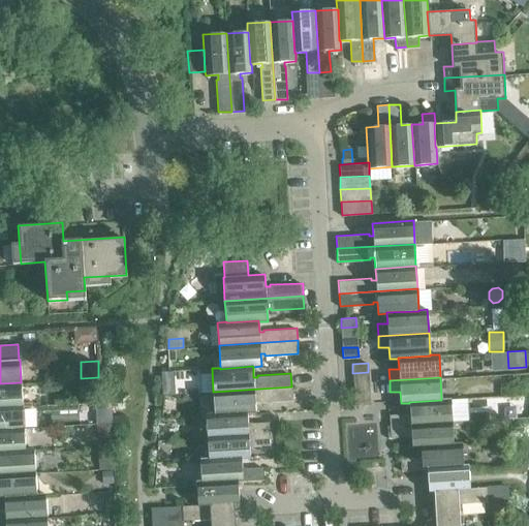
[(0,406),(23,405),(21,382),(0,383),(0,406)]
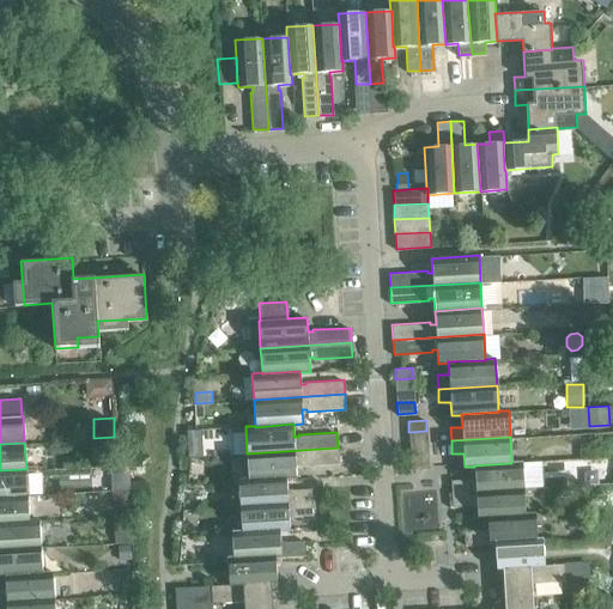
[(247,454),(248,477),(248,479),(286,476),(286,477),(296,477),(295,463),(301,463),(301,464),(339,462),(338,448),(247,454)]
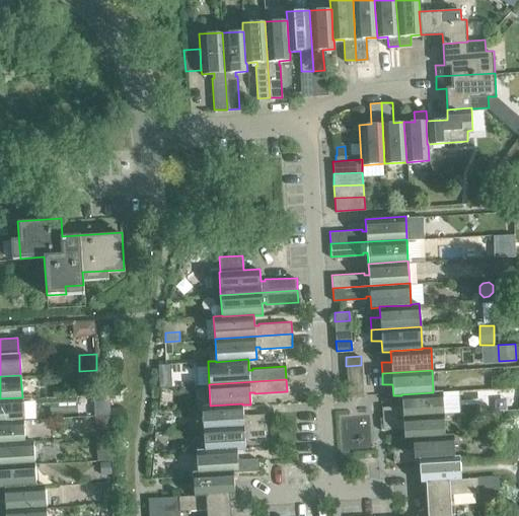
[(348,385),(348,394),(363,393),(362,384),(348,385)]
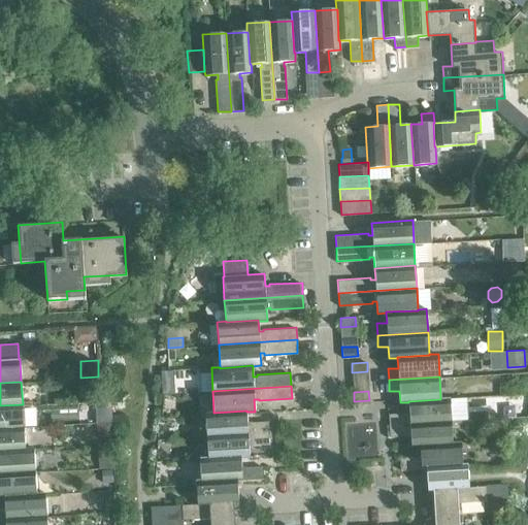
[(388,414),(389,425),(451,421),(450,397),(440,398),(440,399),(408,401),(408,402),(409,412),(388,414)]
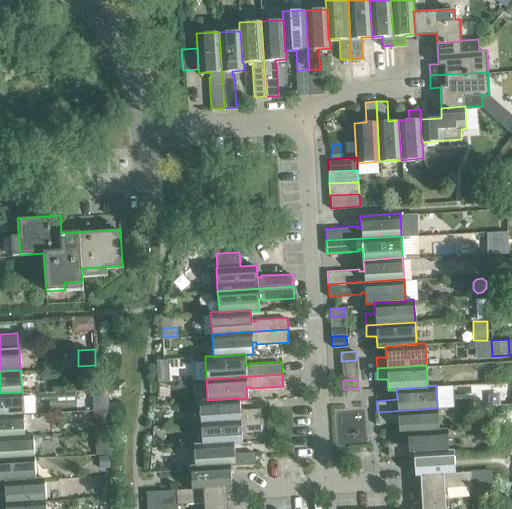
[(0,414),(23,414),(22,392),(0,393),(0,414)]
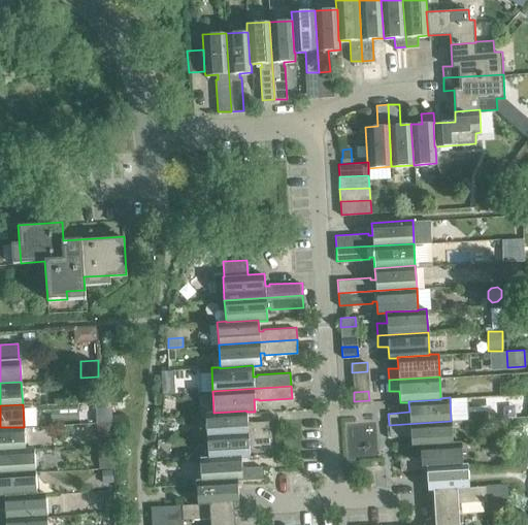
[(205,413),(206,435),(268,432),(268,421),(246,422),(246,412),(246,411),(213,413),(213,412),(205,413)]
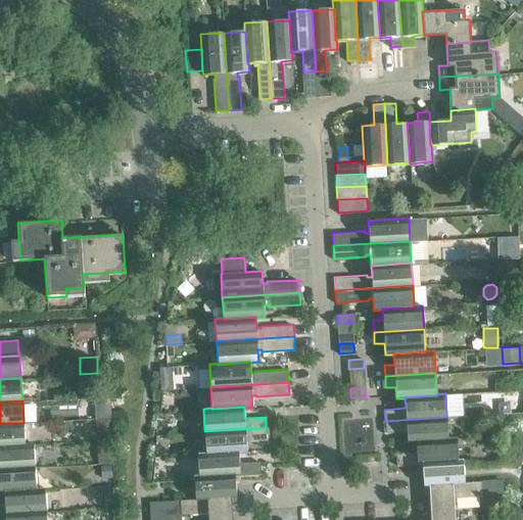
[(408,442),(416,441),(416,440),(447,438),(447,437),(446,417),(385,421),(386,432),(407,430),(408,442)]
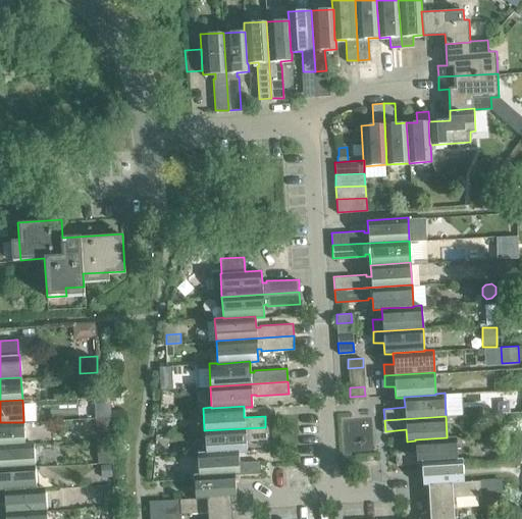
[(104,417),(95,418),(95,425),(103,431),(110,431),(109,417),(104,417)]
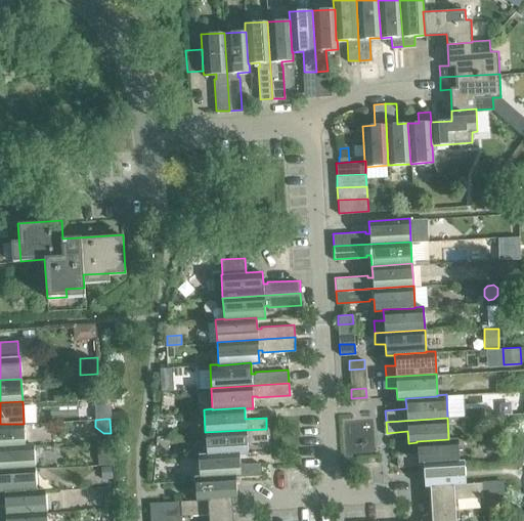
[(0,446),(25,445),(25,444),(24,424),(0,424),(0,446)]
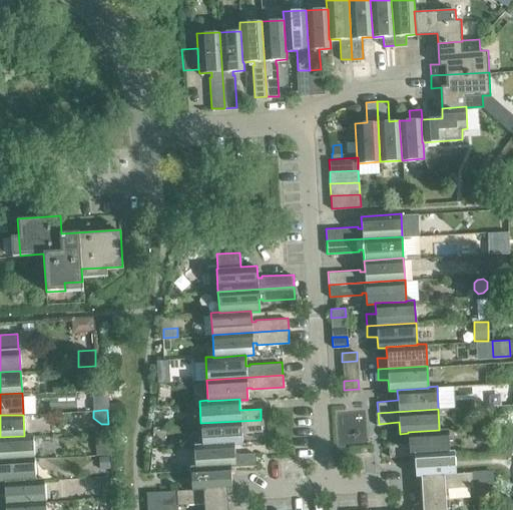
[(200,423),(202,444),(202,445),(233,443),(233,444),(241,444),(241,432),(262,431),(261,420),(200,423)]
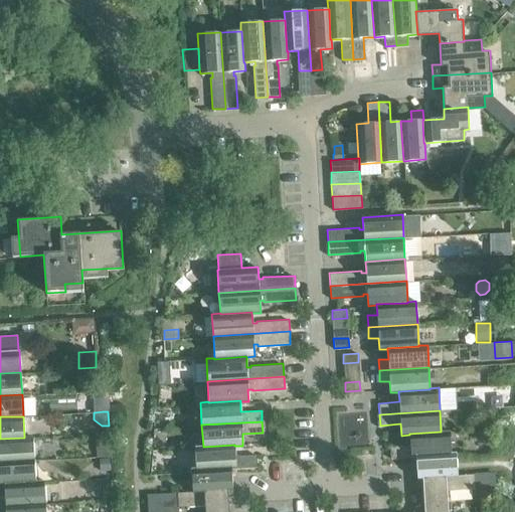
[(390,458),(416,457),(416,455),(451,453),(450,431),(441,431),(441,432),(409,434),(409,435),(410,445),(389,446),(390,458)]
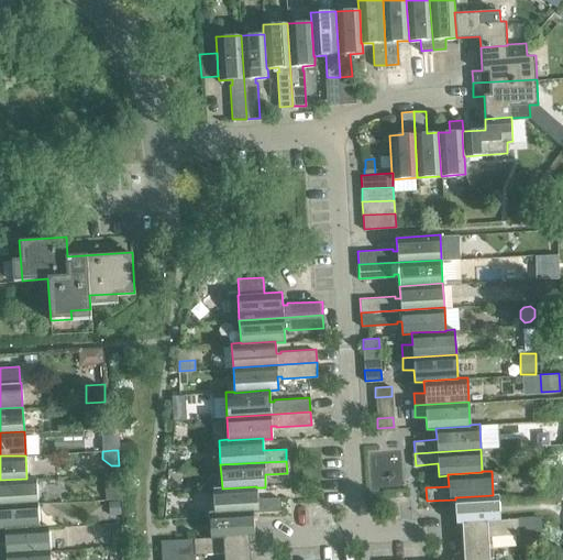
[(0,504),(37,502),(36,478),(26,478),(26,479),(0,480),(0,504)]
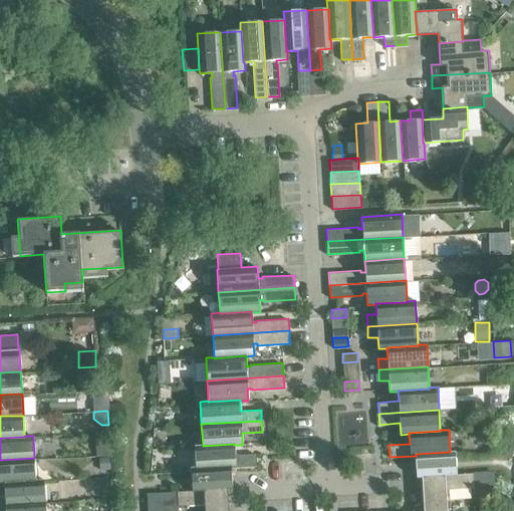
[(194,445),(196,467),(231,465),(231,467),(256,465),(255,453),(235,455),(234,445),(234,444),(203,446),(203,445),(194,445)]
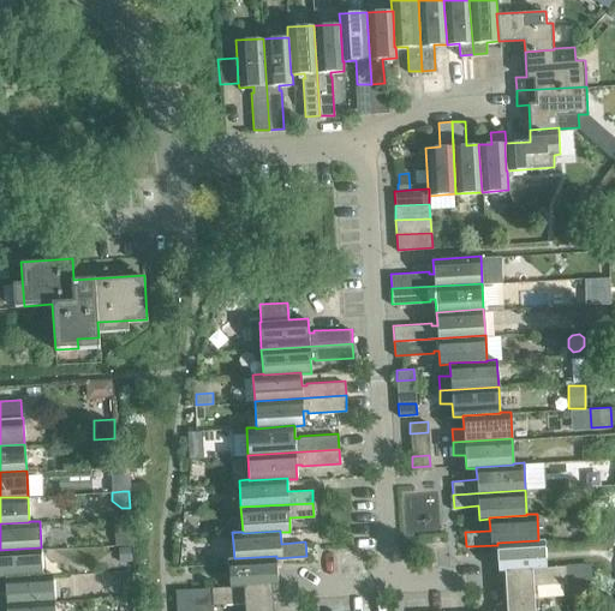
[(499,570),(505,570),(547,568),(547,567),(545,552),(544,540),(538,540),(497,543),(497,545),(497,555),(499,570)]
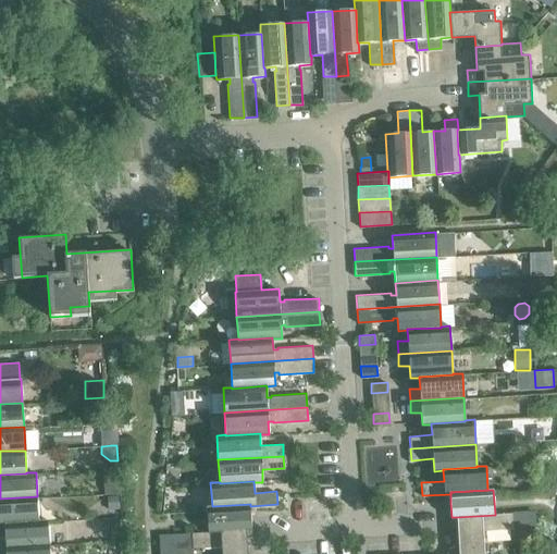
[(119,494),(108,495),(108,508),(119,508),(119,494)]
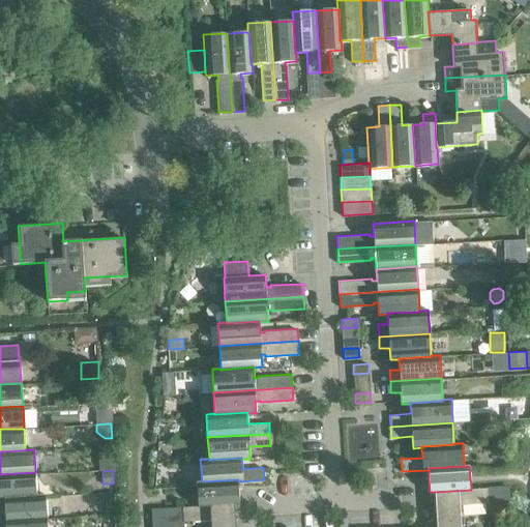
[(0,498),(4,498),(4,497),(36,495),(35,472),(0,474),(0,498)]
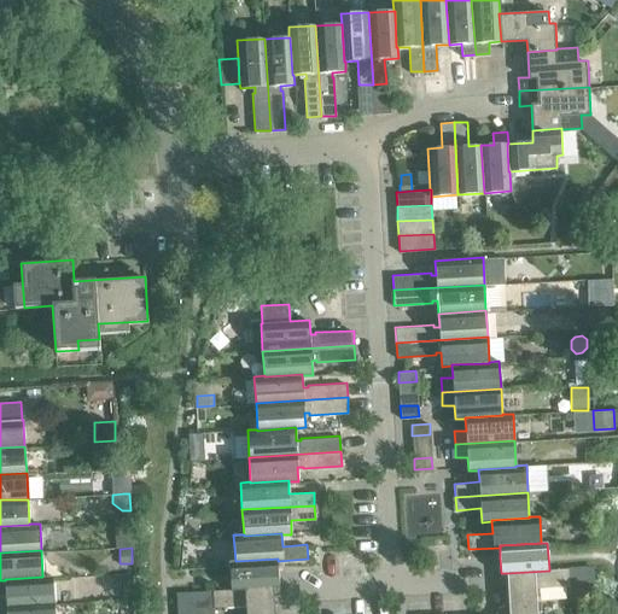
[(231,580),(231,589),(273,586),(279,586),(278,579),(278,561),(278,559),(235,561),(229,561),(231,580)]
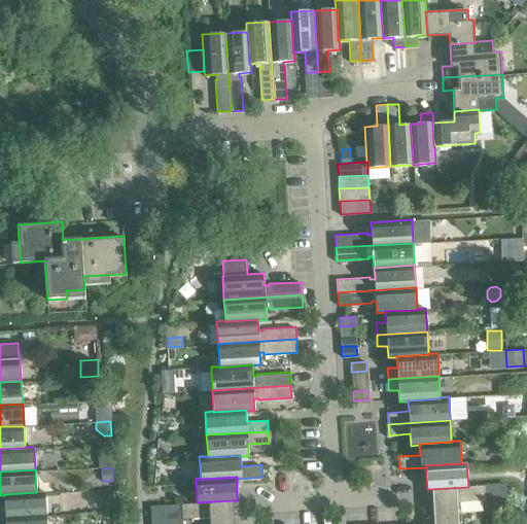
[(432,489),(434,521),(434,523),(458,523),(457,501),(485,499),(484,485),(468,486),(468,487),(432,489)]
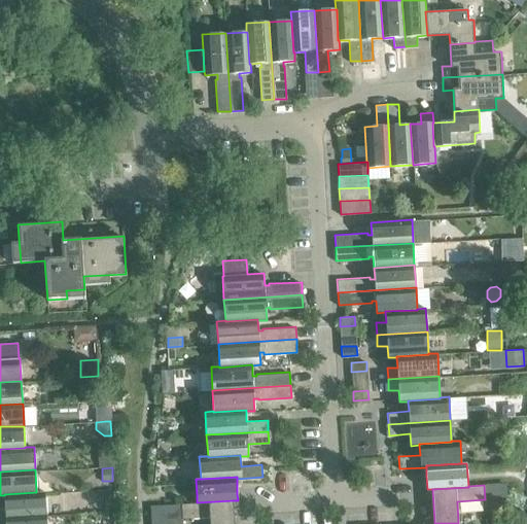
[(0,505),(0,517),(46,515),(45,491),(36,492),(4,494),(4,495),(5,505),(0,505)]
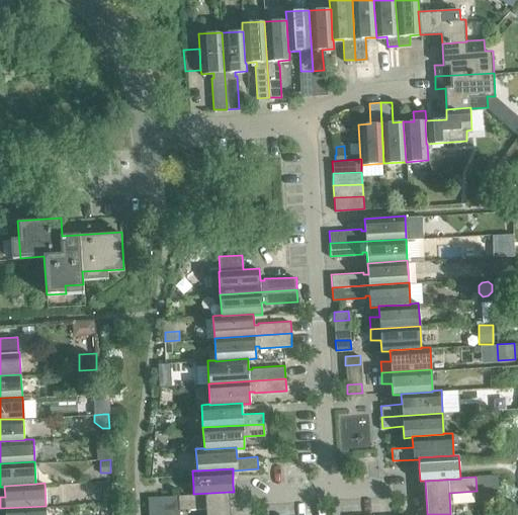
[(112,489),(102,489),(102,501),(112,500),(112,489)]
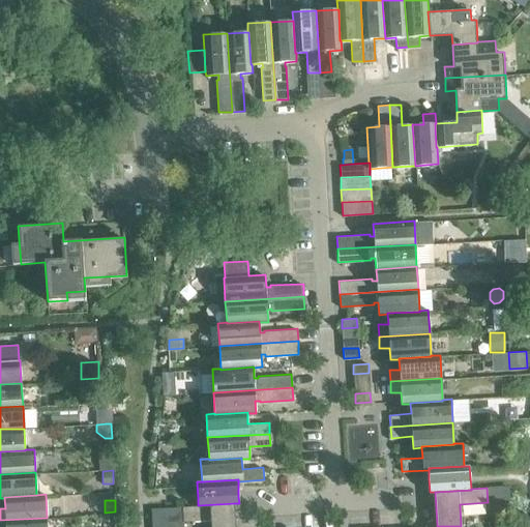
[(235,526),(234,503),(198,505),(182,506),(183,521),(210,519),(210,526),(235,526)]
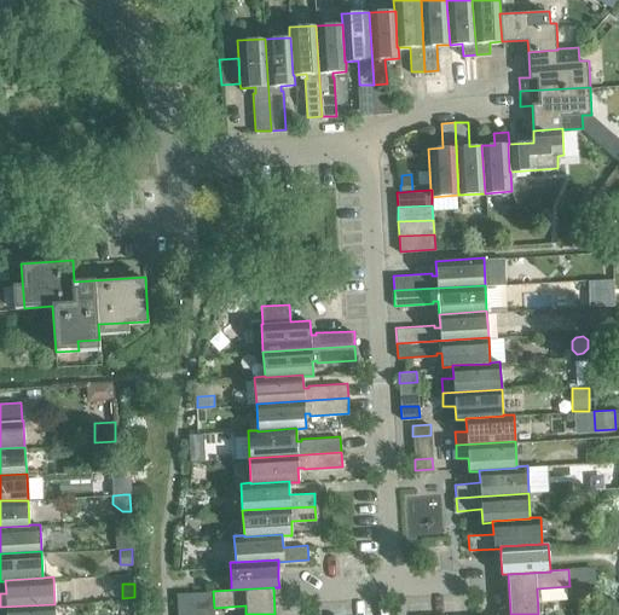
[(55,614),(55,604),(0,607),(0,614),(55,614)]
